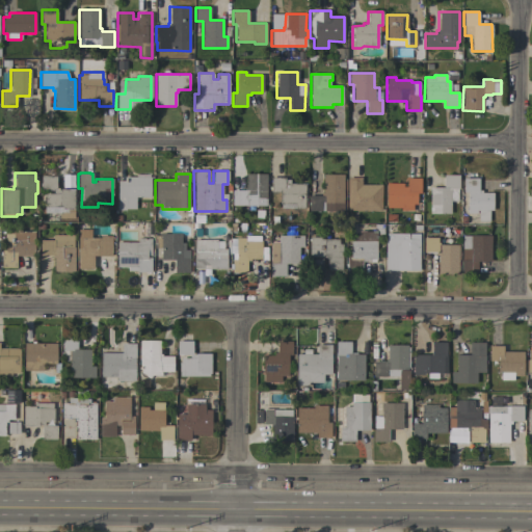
[(266,206),(232,206),(232,190),(244,190),(244,188),(245,188),(245,174),(266,174),(266,206)]
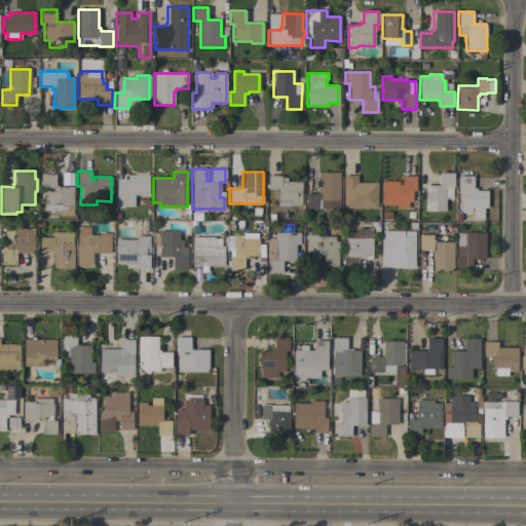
[(116,179),(122,179),(122,175),(134,175),(134,173),(147,173),(147,175),(149,175),(148,195),(134,195),(134,207),(123,207),(123,208),(116,208),(116,179)]
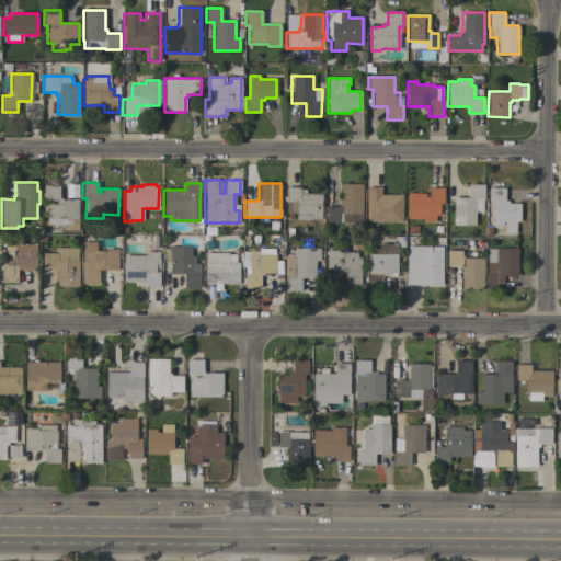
[(362,215),(354,215),(354,221),(340,221),(340,222),(325,222),(325,206),(339,206),(339,203),(340,203),(340,184),(362,184),(362,215)]
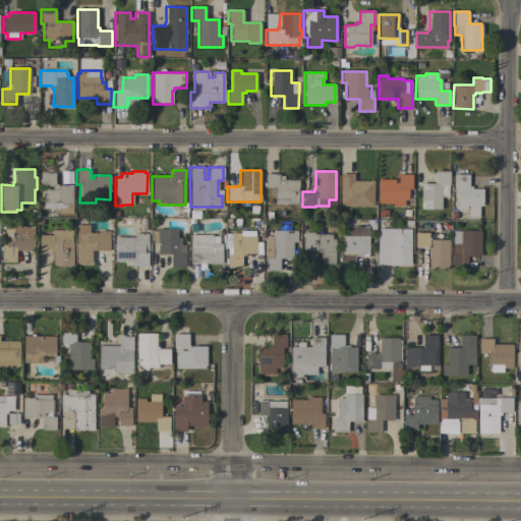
[(421,183),(433,183),(433,171),(449,171),(449,185),(448,185),(448,196),(441,196),(441,210),(421,210),(421,183)]
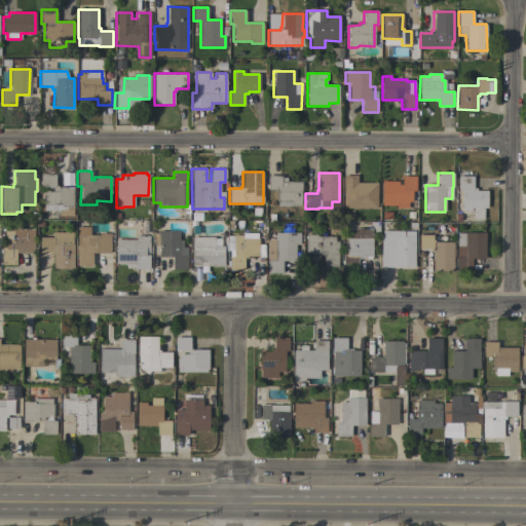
[(73,207),(67,207),(67,211),(59,210),(59,204),(43,204),(44,191),(52,191),(52,188),(40,188),(40,174),(55,174),(55,188),(58,188),(58,187),(73,187),(73,207)]
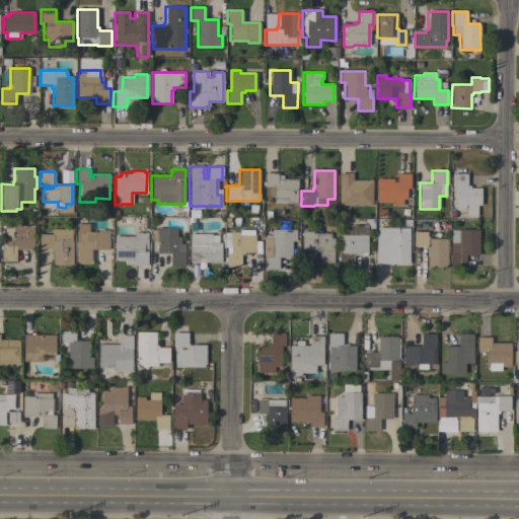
[(297,204),(274,204),(274,199),(273,199),(273,188),(264,188),(264,173),(278,173),(278,175),(283,175),(283,179),(297,179),(297,204)]
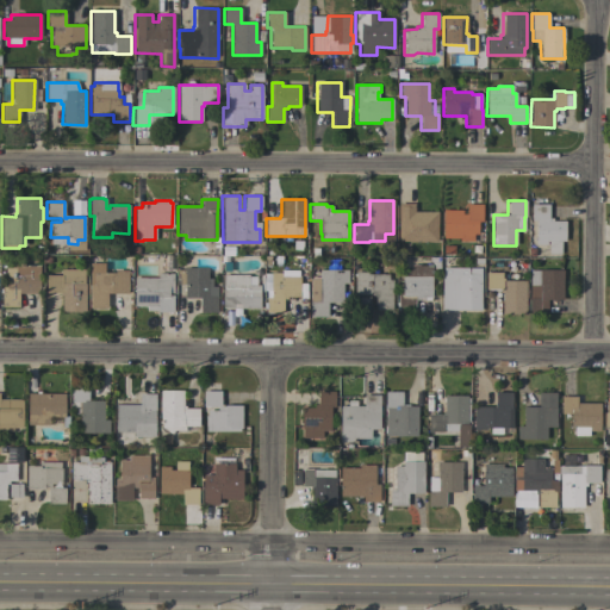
[(398,242),(398,204),(414,204),(414,212),(437,212),(436,242),(398,242)]
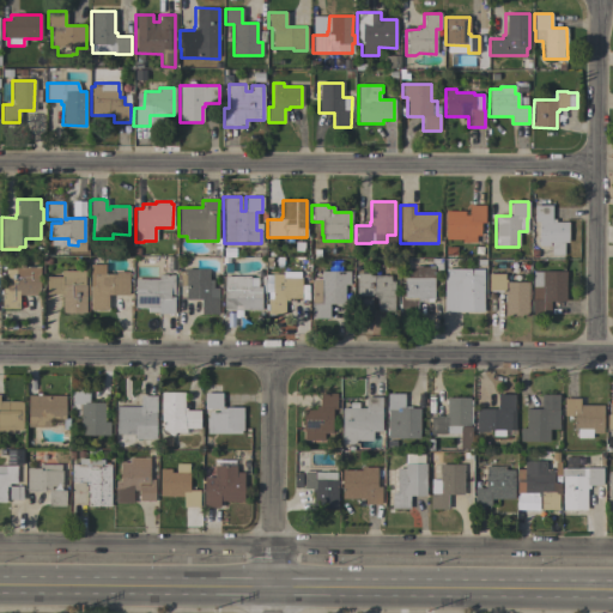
[(445,211),(465,211),(465,216),(468,216),(468,205),(485,205),(484,223),(480,223),(480,235),(475,235),(475,243),(461,243),(461,240),(444,240),(445,211)]
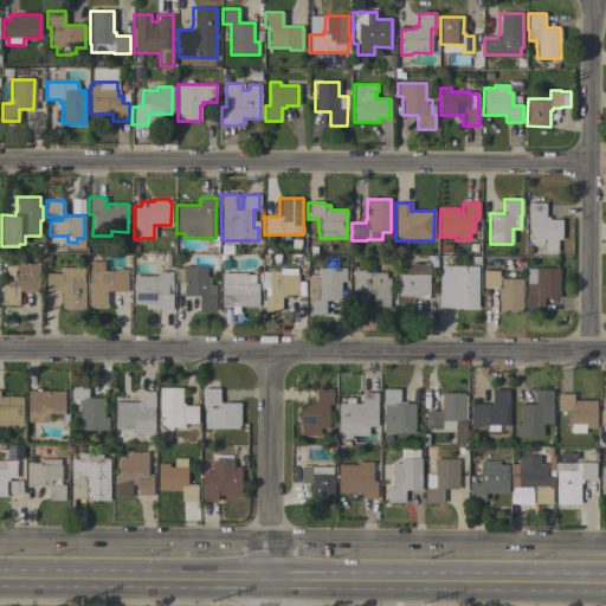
[(532,219),(527,219),(527,202),(545,202),(545,217),(548,217),(548,219),(561,219),(561,239),(556,239),(556,252),(545,252),(545,239),(542,239),(542,243),(532,243),(532,219)]
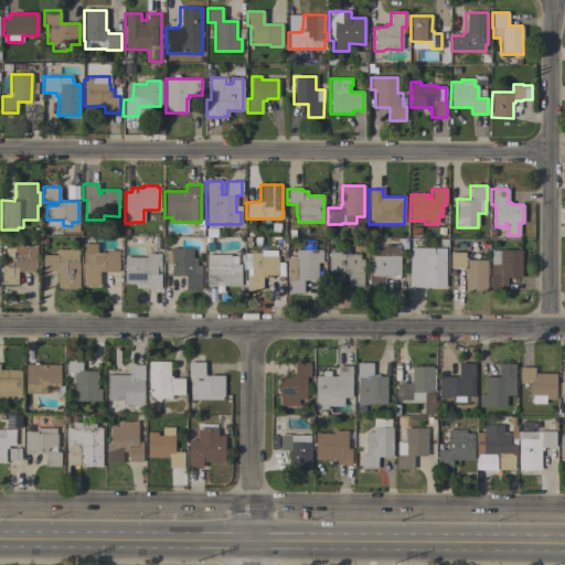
[(106,253),(106,251),(118,251),(118,272),(98,273),(98,286),(83,286),(83,270),(82,270),(82,243),(96,243),(96,253),(106,253)]
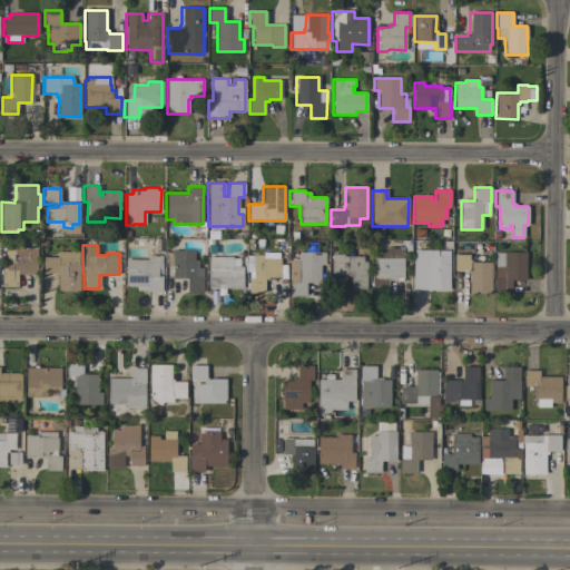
[(37,275),(17,274),(17,287),(1,287),(1,268),(6,268),(6,251),(13,251),(13,248),(37,248),(37,275)]
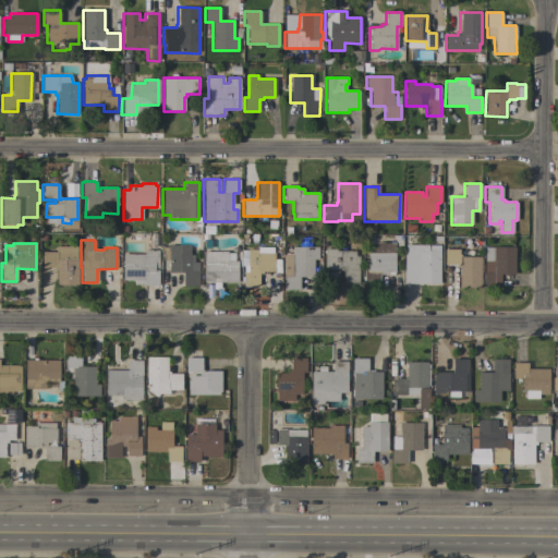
[(395,243),(395,273),(383,273),(383,275),(379,275),(379,287),(363,287),(363,267),(367,267),(368,246),(376,246),(376,243),(395,243)]
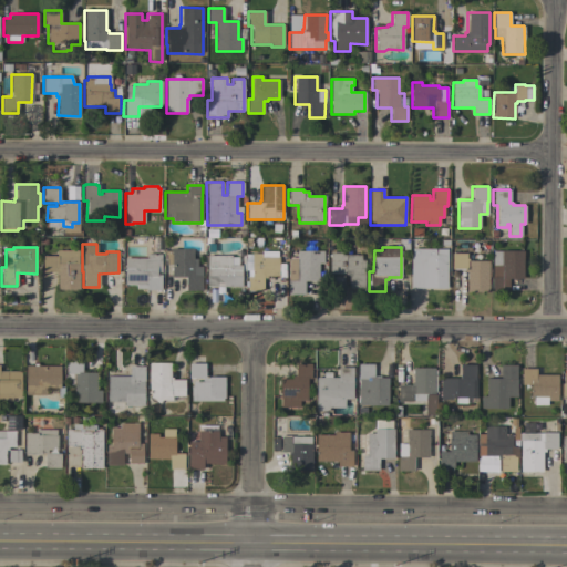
[(446,288),(410,288),(411,274),(423,274),(423,271),(411,271),(411,255),(412,255),(412,248),(423,248),(423,249),(446,249),(446,288)]
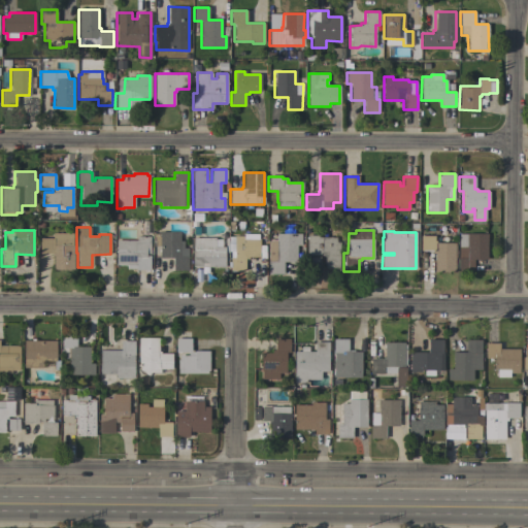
[(159,246),(153,246),(153,234),(159,234),(159,232),(179,232),(179,241),(183,241),(183,249),(188,249),(188,270),(172,270),(172,258),(159,258),(159,246)]
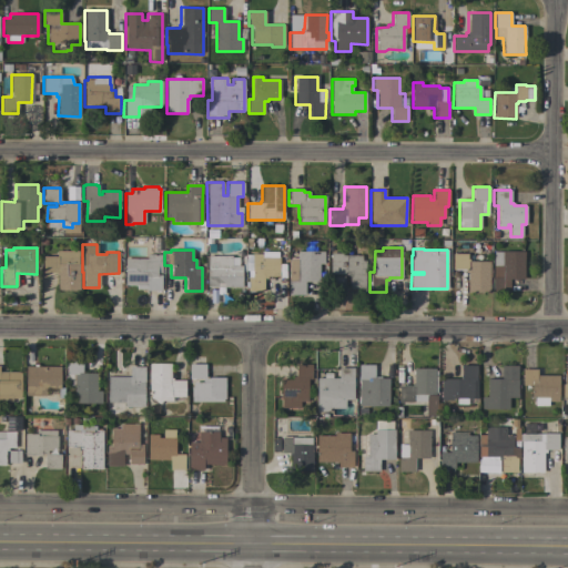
[(79,291),(57,291),(58,275),(56,275),(56,273),(42,273),(42,256),(57,256),(57,251),(78,251),(78,264),(79,264),(79,291)]
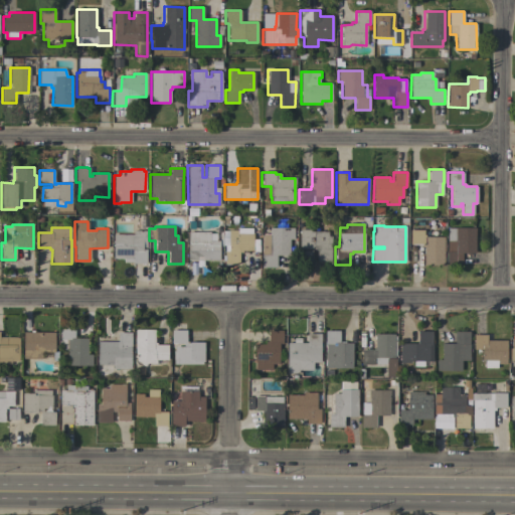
[(224,265),(224,250),(223,250),(223,245),(225,245),(225,234),(228,234),(228,230),(233,230),(233,227),(246,227),(251,233),(252,233),(252,250),(241,250),(241,252),(238,252),(238,265),(224,265)]
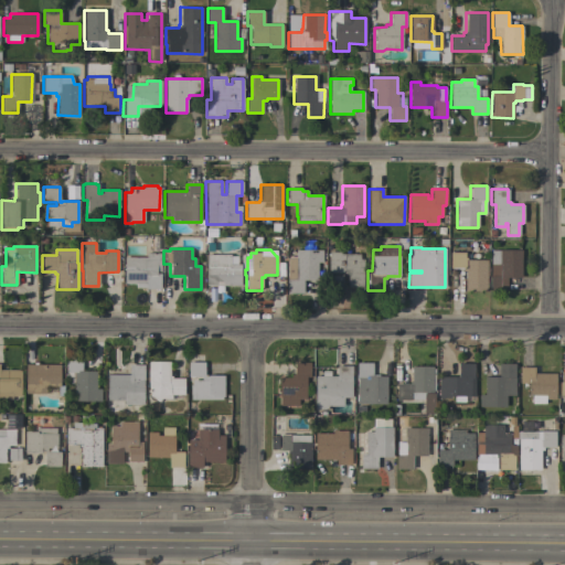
[(322,251),(322,263),(317,263),(317,280),(302,280),(302,294),(287,294),(287,258),(296,258),(296,251),(322,251)]
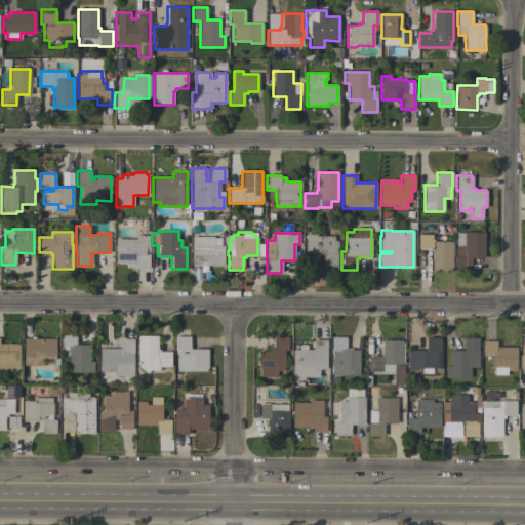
[(484,258),(471,258),(471,271),(456,271),(456,257),(455,257),(455,233),(465,233),(484,233),(484,258)]
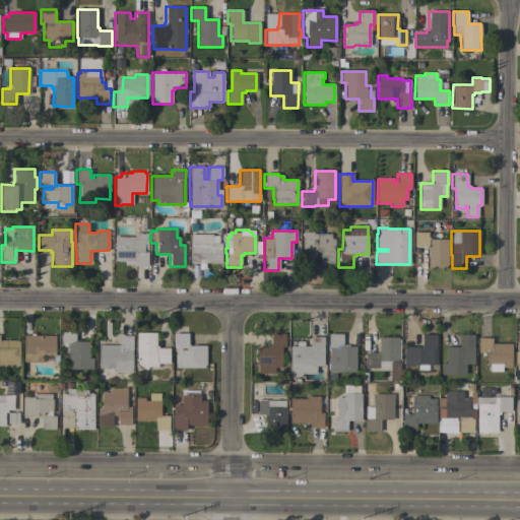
[(334,265),(336,265),(336,271),(324,271),(324,264),(320,264),(320,253),(318,252),(302,251),(302,232),(313,232),(313,234),(331,234),(331,239),(334,239),(334,265)]
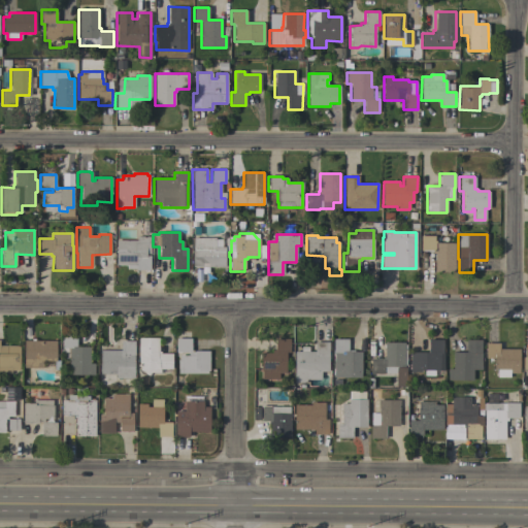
[(116,240),(136,240),(136,236),(150,237),(150,254),(145,254),(145,256),(150,256),(150,271),(135,270),(135,266),(116,265),(116,240)]
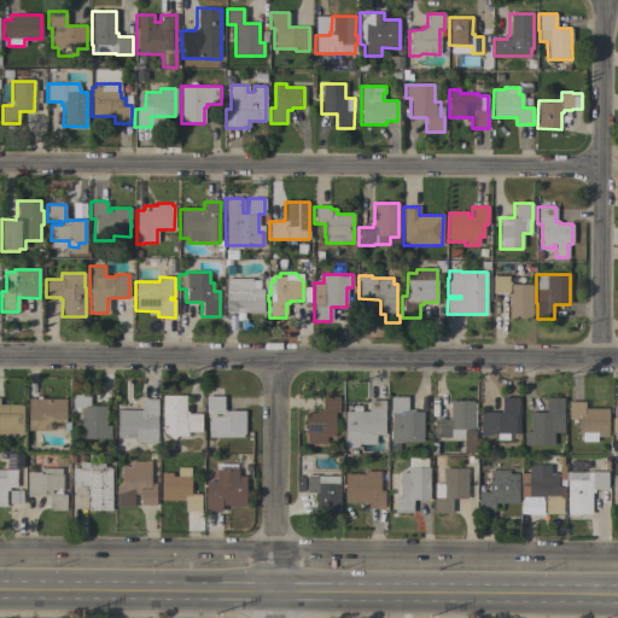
[(532,286),(535,286),(535,302),(532,302),(532,319),(508,319),(508,297),(506,297),(506,293),(491,293),(493,277),(508,277),(508,284),(532,285),(532,286)]
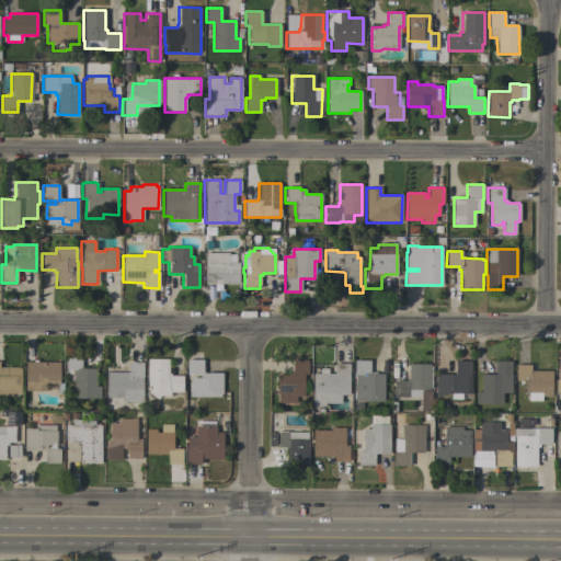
[(204,284),(204,267),(205,267),(205,253),(228,253),(228,262),(239,262),(239,284),(204,284)]
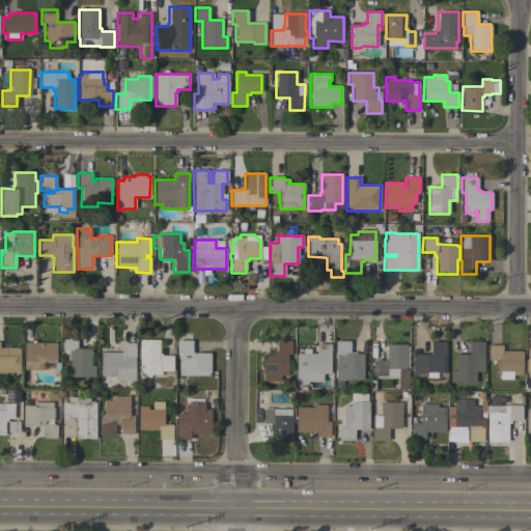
[(322,258),(322,272),(308,272),(308,258),(322,258)]
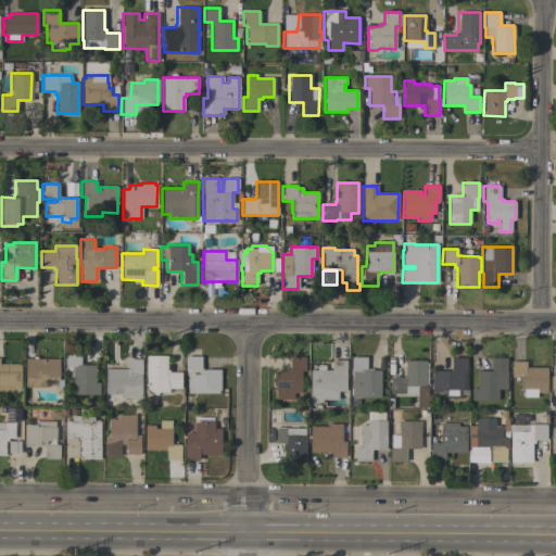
[(95,382),(99,382),(99,395),(73,394),(73,378),(65,378),(65,366),(64,366),(64,352),(80,352),(80,365),(95,365),(95,382)]
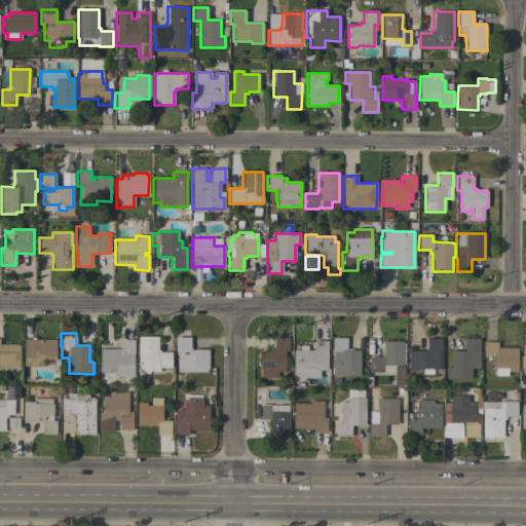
[(157,336),(157,352),(171,352),(171,368),(159,368),(159,371),(152,371),(152,370),(145,374),(138,374),(138,336),(157,336)]
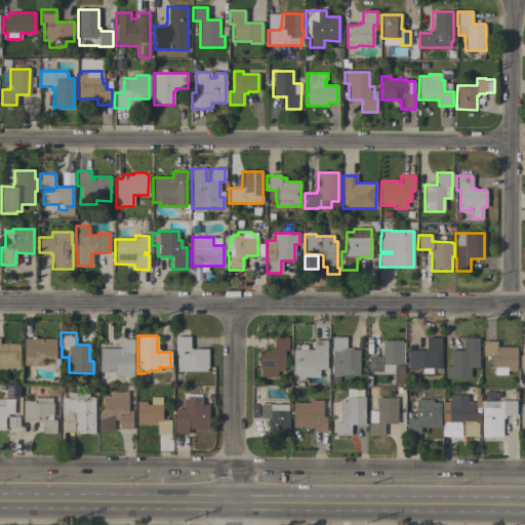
[(176,371),(176,358),(177,358),(177,354),(187,354),(187,350),(174,350),(174,336),(189,336),(189,350),(192,350),(192,349),(207,349),(207,369),(206,369),(206,371),(176,371)]
